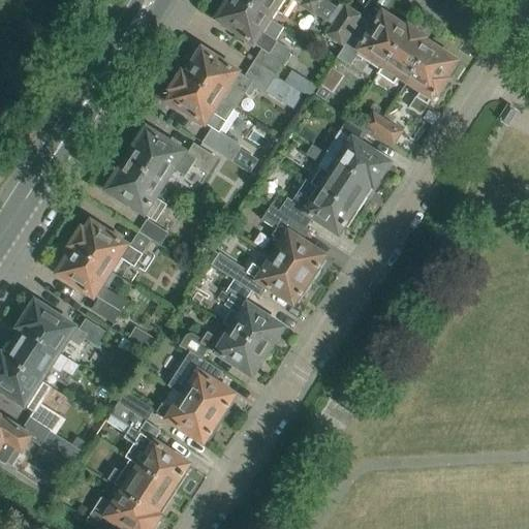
[(284,28),(272,20),(242,0),(225,0),(223,5),(224,9),(217,21),(262,50),(254,63),(275,76),(282,65),(284,66),(291,55),(290,53),(291,51),(278,42),(279,41),(276,39),(284,28)]
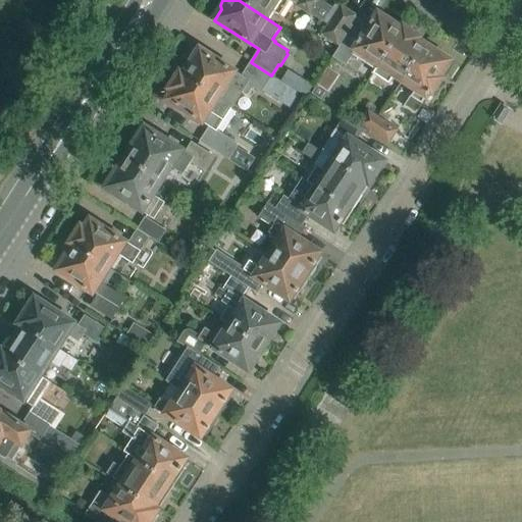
[(290,0),(239,0),(268,19),(273,12),(279,16),(290,0)]
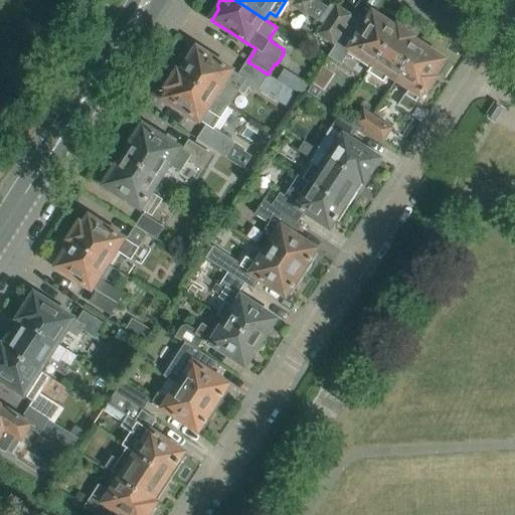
[(286,0),(292,4),(292,5),(305,14),(306,12),(314,0),(313,0),(286,0)]
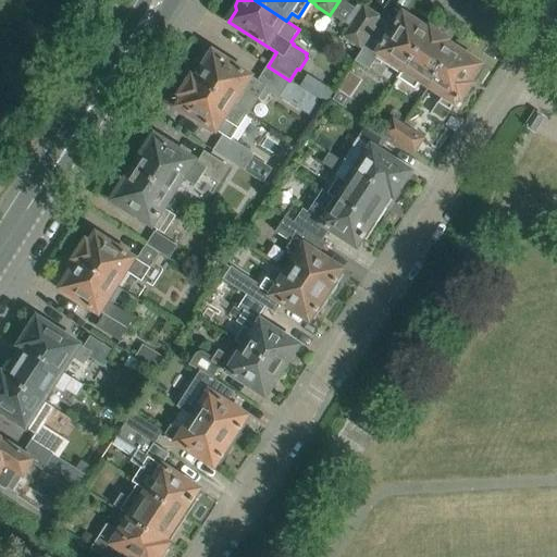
[(364,36),(378,16),(364,8),(353,27),(364,36)]
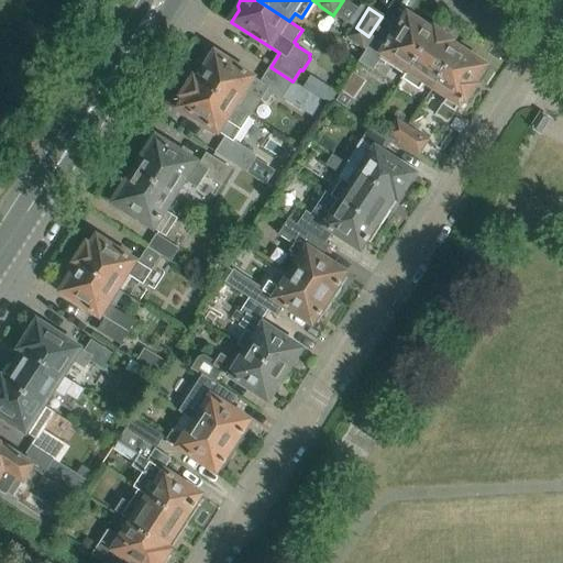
[(408,72),(433,33),(422,26),(421,21),(415,17),(410,19),(406,15),(400,24),(389,17),(387,20),(382,30),(368,50),(367,48),(360,63),(373,70),(383,55),(407,72),(408,72)]
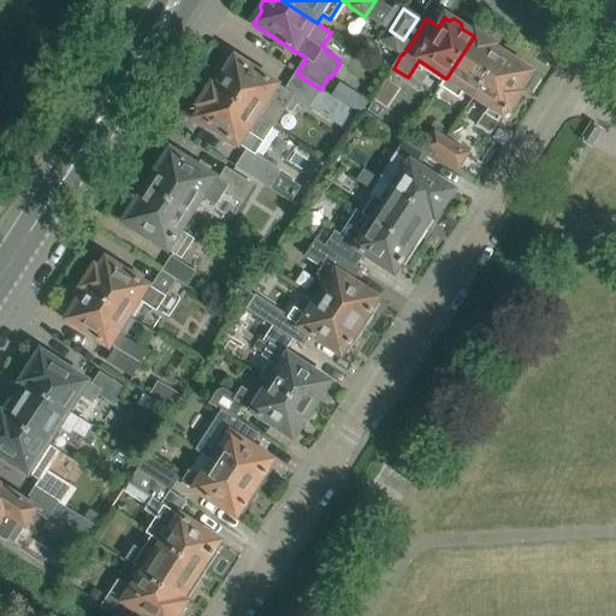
[(390,30),(383,41),(402,53),(403,54),(418,33),(412,29),(403,40),(390,30)]
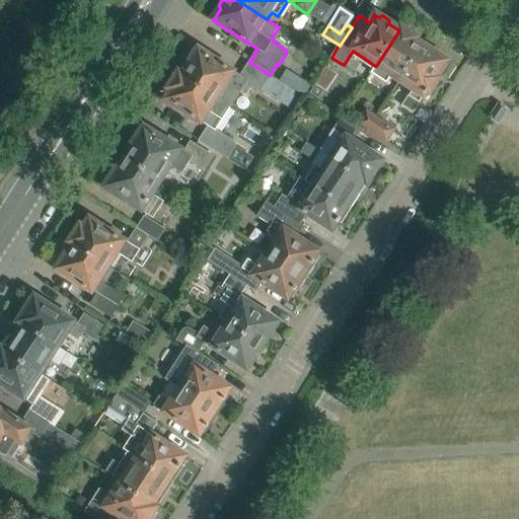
[(399,80),(423,46),(416,41),(417,39),(414,35),(413,32),(406,28),(403,29),(400,27),(399,30),(376,66),(375,66),(371,72),(386,83),(392,75),(399,80)]
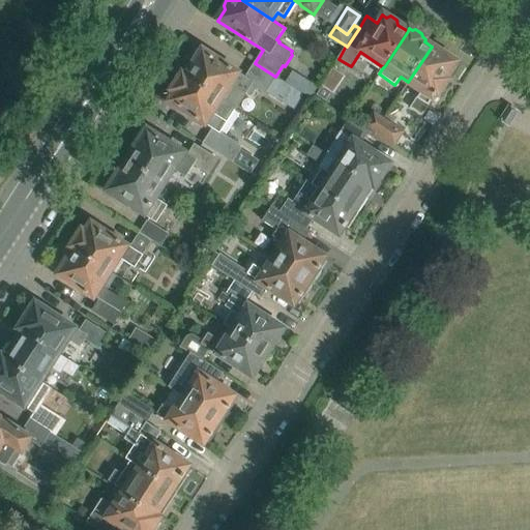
[(435,49),(432,47),(408,82),(422,91),(418,97),(417,96),(409,110),(421,117),(435,96),(436,97),(438,95),(439,95),(451,76),(454,78),(462,66),(445,56),(445,52),(438,48),(435,49)]
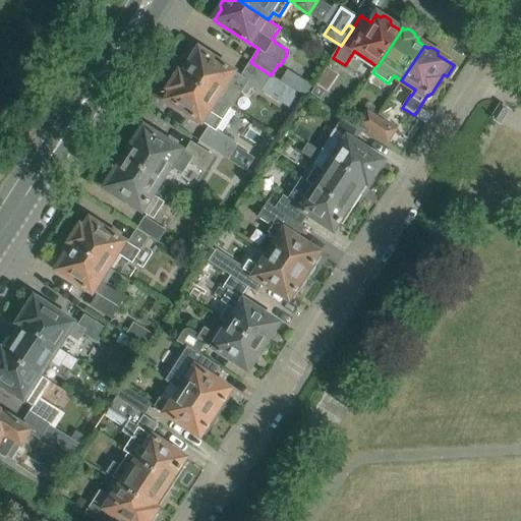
[(192,49),(188,54),(188,58),(178,73),(230,108),(231,106),(233,107),(242,93),(246,95),(251,87),(261,92),(271,75),(250,62),(240,77),(195,48),(192,49)]
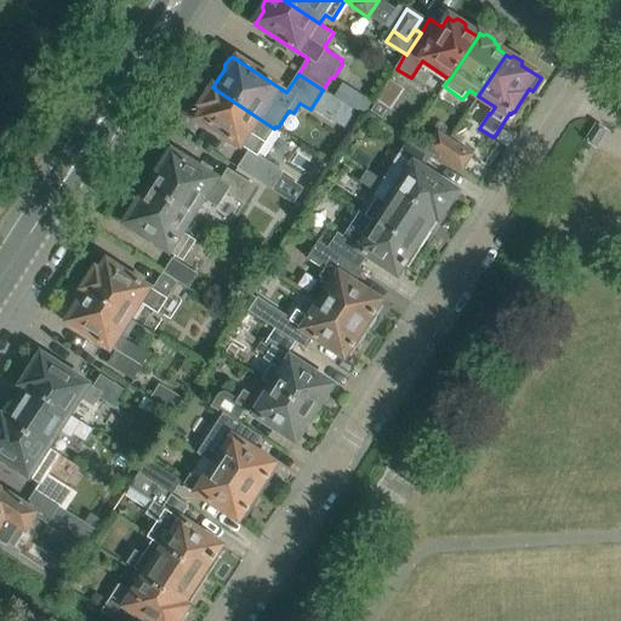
[(274,129),(212,87),(211,90),(206,91),(201,98),(203,103),(200,106),(204,108),(198,119),(248,152),(238,167),(272,189),(281,177),(281,175),(283,172),(281,170),(280,169),(258,154),(274,129)]
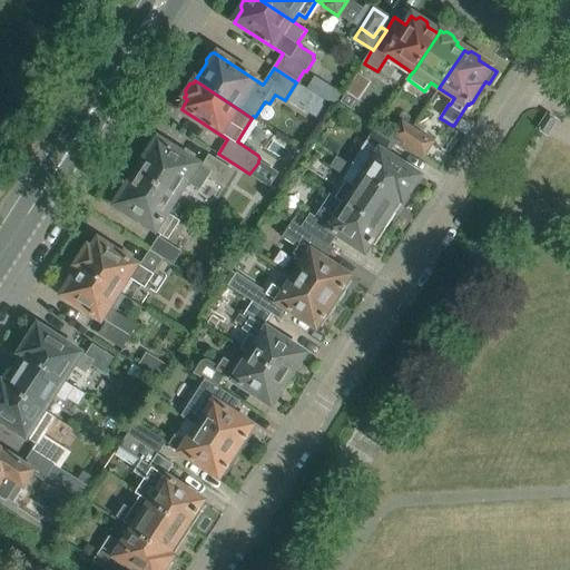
[(356,102),(346,96),(341,106),(350,111),(356,102)]
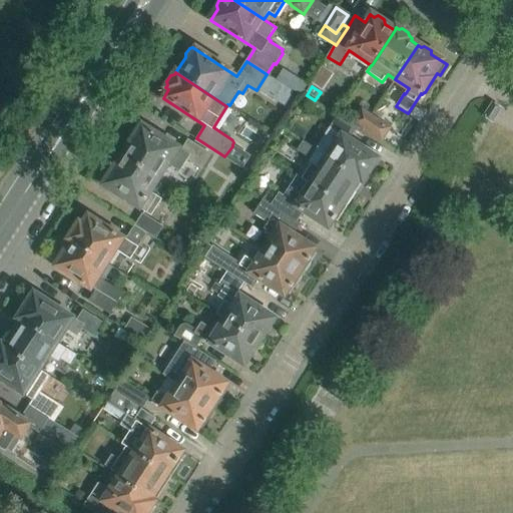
[(492,122),(501,109),(492,103),(484,116),(492,122)]
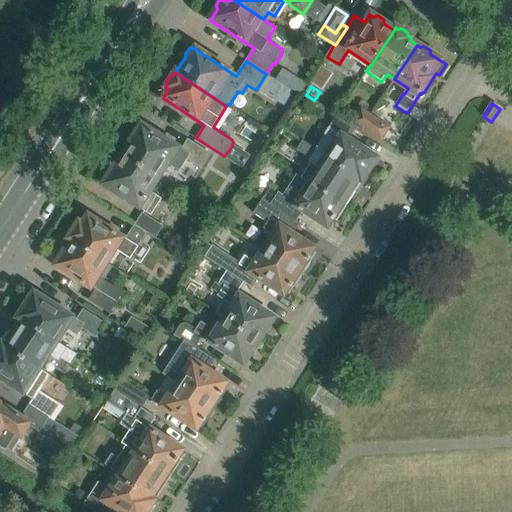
[(361,128),(369,116),(361,110),(351,124),(360,130),(361,128)]
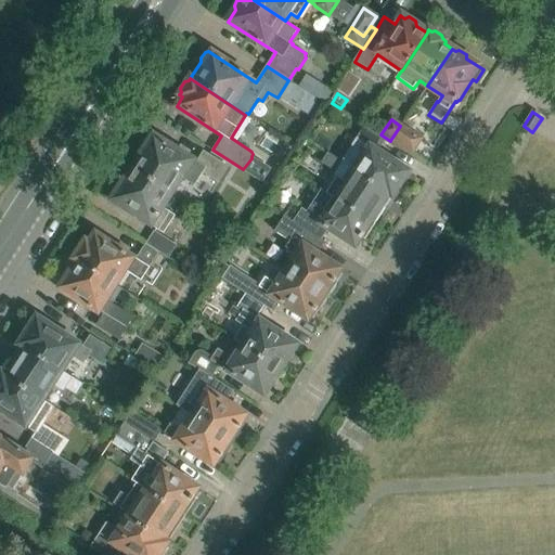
[(378,153),(385,141),(390,145),(394,140),(391,139),(390,141),(381,134),(364,125),(341,160),(340,162),(394,196),(394,195),(398,194),(402,186),(401,183),(409,172),(378,153)]
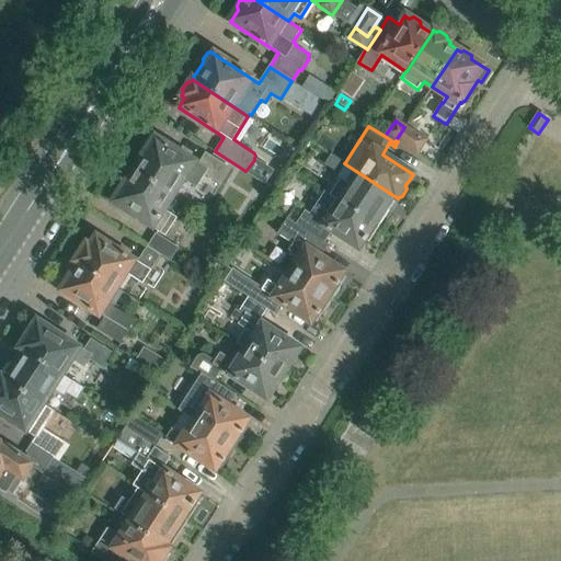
[(426,141),(404,127),(396,140),(398,141),(418,155),(426,141)]
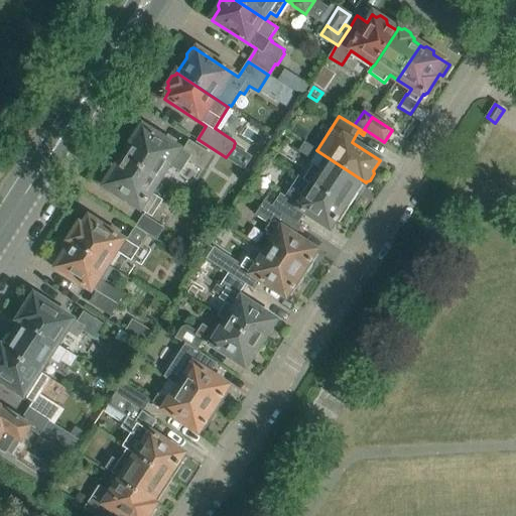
[(142,127),(133,141),(130,139),(120,154),(159,179),(168,165),(181,172),(189,160),(204,169),(212,154),(188,140),(181,152),(142,127)]
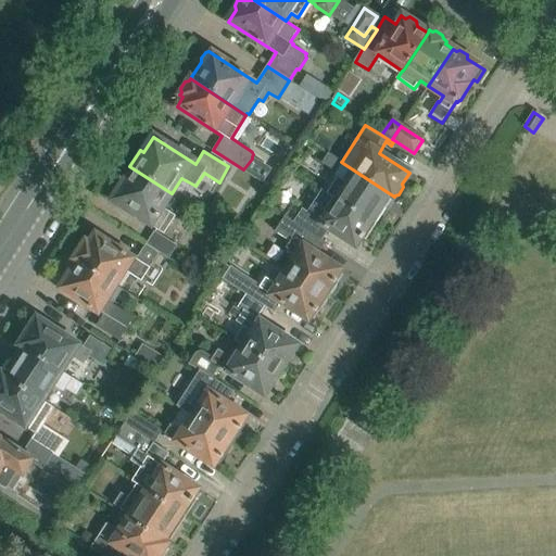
[(341,162),(342,161),(329,152),(321,163),(337,172),(335,175),(337,176),(326,193),(335,199),(376,225),(394,197),(341,162)]
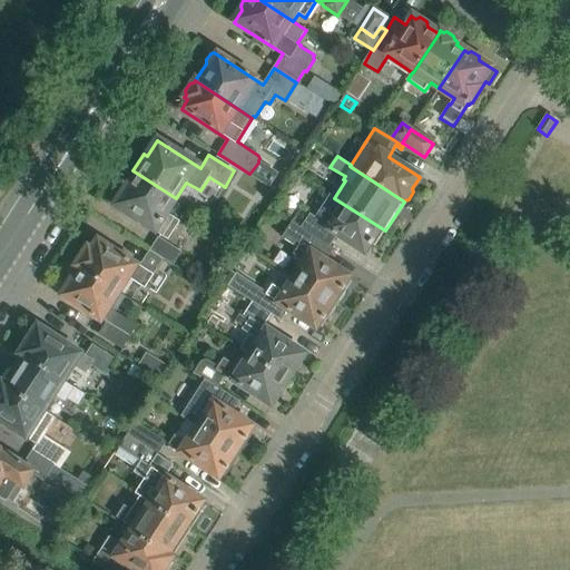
[(176,198),(133,170),(123,188),(126,190),(116,205),(168,238),(180,222),(167,213),(176,198)]
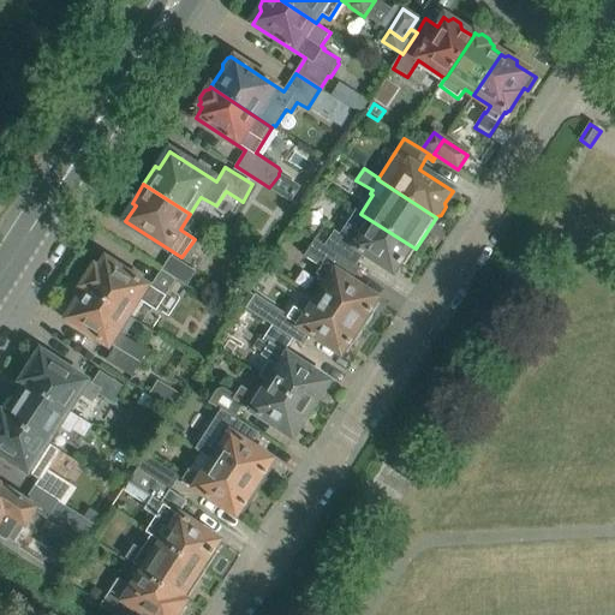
[(370,220),(363,232),(347,222),(338,237),(394,273),(399,264),(401,266),(402,264),(405,266),(416,249),(370,220)]
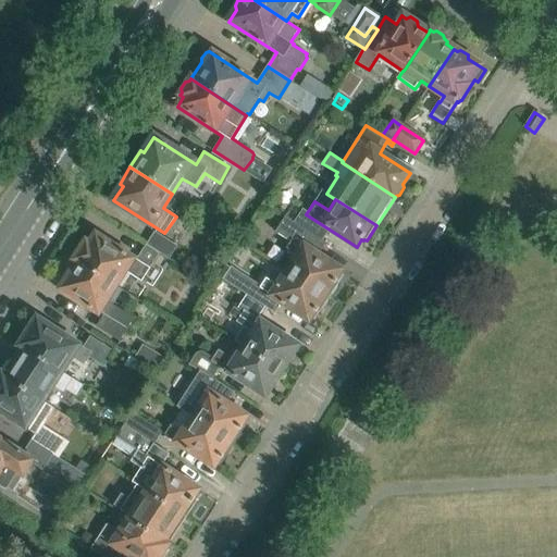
[(276,233),(291,242),(286,248),(298,255),(287,271),(329,298),(331,295),(335,294),(339,287),(337,286),(338,284),(336,283),(337,282),(335,280),(342,271),(319,256),(326,244),(287,218),(276,233)]
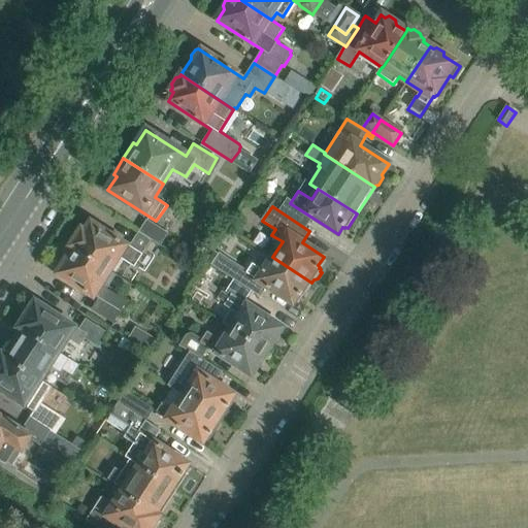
[(146,219),(138,233),(152,241),(152,240),(161,246),(168,233),(146,219)]
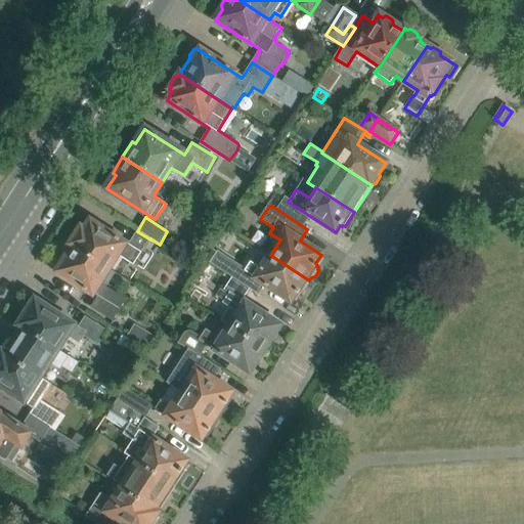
[(143,250),(150,239),(137,231),(128,246),(90,222),(85,230),(81,228),(80,231),(75,232),(71,238),(72,243),(71,244),(108,269),(110,268),(121,275),(130,262),(133,264),(142,250),(143,250)]
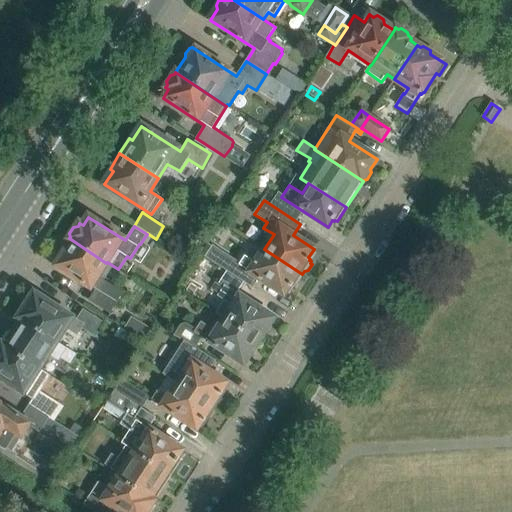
[(106,263),(69,238),(59,254),(55,255),(52,260),(53,264),(97,292),(90,302),(108,313),(122,291),(113,285),(114,285),(98,275),(106,263)]
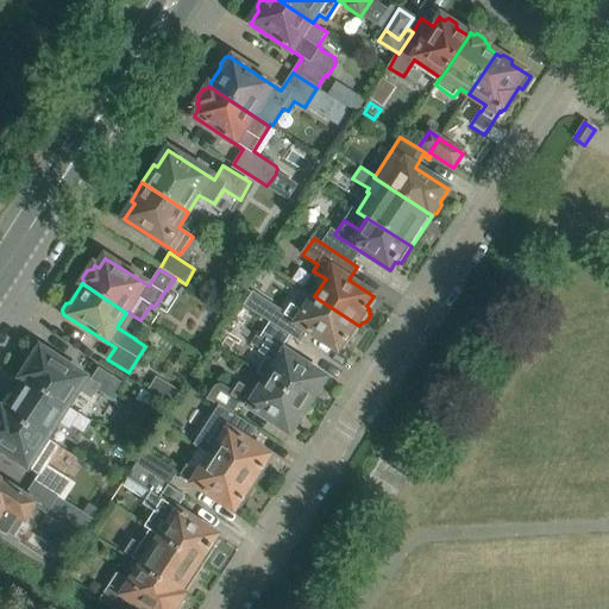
[(252,295),(244,307),(269,324),(290,337),(293,338),(301,326),(338,350),(344,340),(346,343),(347,340),(350,343),(351,340),(355,339),(360,331),(359,327),(359,326),(314,296),(303,312),(292,303),(284,314),(277,309),(252,295)]
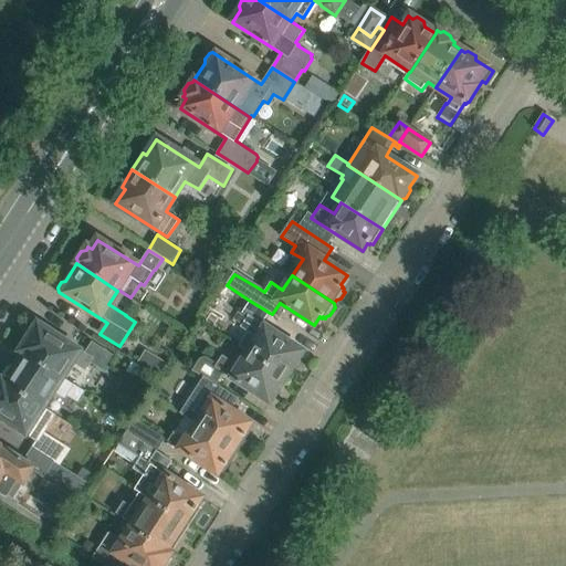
[(262,325),(270,313),(250,301),(242,313),(248,315),(240,326),(248,331),(239,346),(248,353),(286,377),(289,374),(293,373),(297,367),(296,363),(303,352),(262,325)]
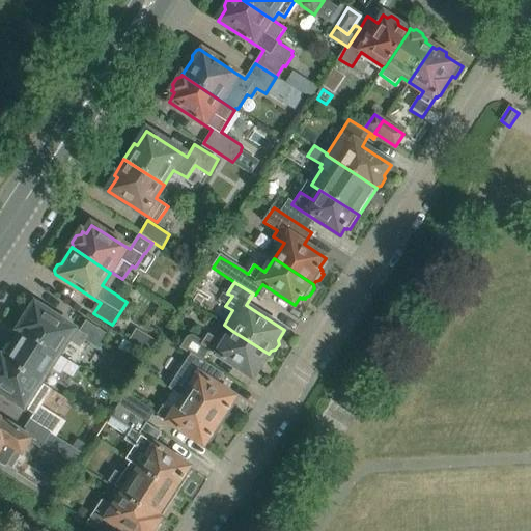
[(202,318),(215,318),(215,303),(202,303),(202,318)]
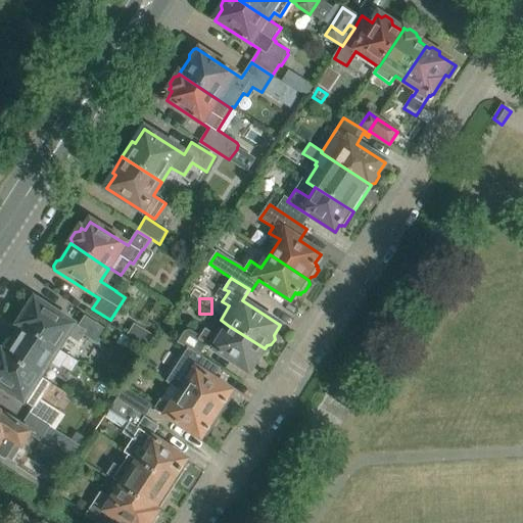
[(20,323),(18,325),(57,349),(58,348),(66,335),(79,343),(84,335),(95,342),(104,328),(85,316),(77,327),(35,300),(28,312),(25,312),(19,320),(20,323)]
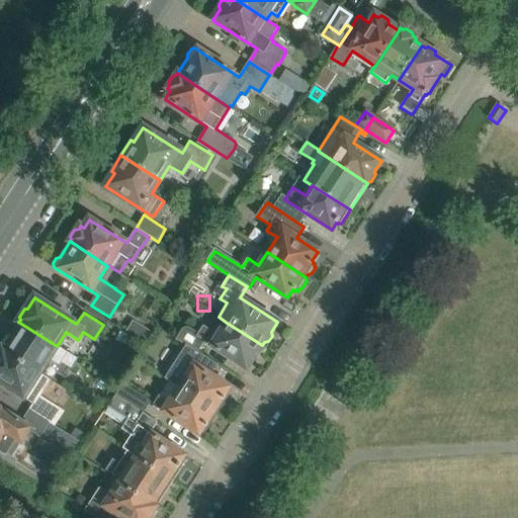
[(134,321),(124,334),(146,348),(155,334),(134,321)]
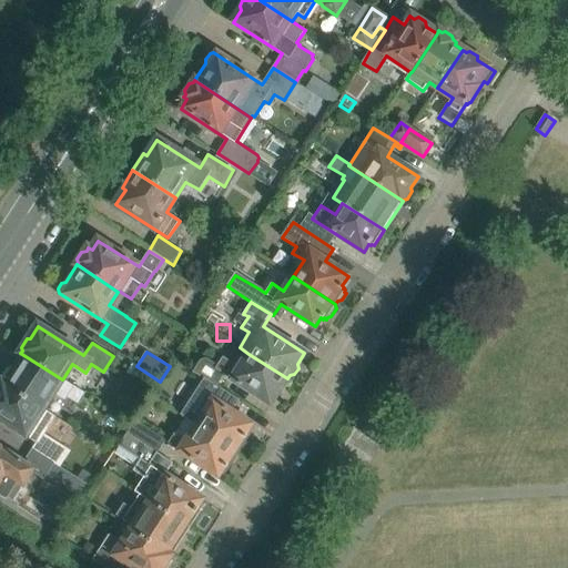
[(62,379),(20,353),(10,369),(9,368),(7,369),(2,377),(2,381),(1,383),(43,409),(54,392),(66,397),(66,396),(78,404),(85,392),(72,383),(71,384),(63,378),(62,379)]
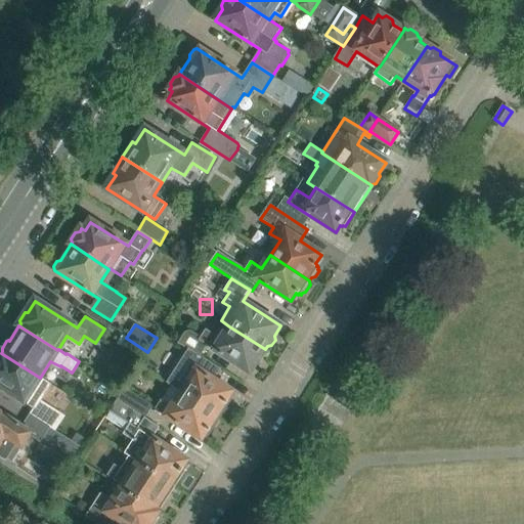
[(265,349),(229,326),(221,338),(206,329),(201,337),(190,330),(185,332),(178,342),(189,349),(200,356),(207,345),(250,374),(256,363),(260,362),(264,357),(263,353),(265,349)]
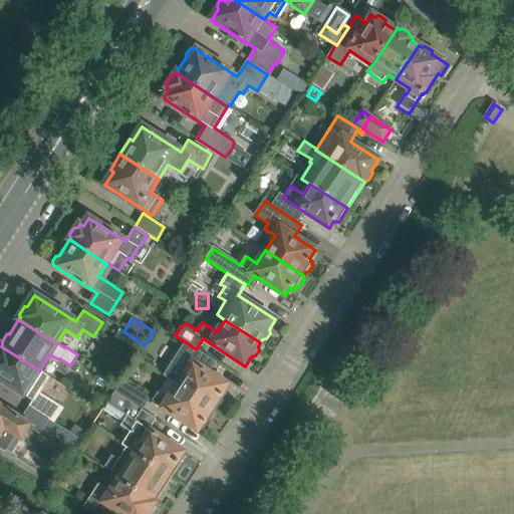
[(186,342),(165,376),(216,411),(218,408),(221,407),(224,403),(224,400),(225,398),(223,397),(224,396),(222,394),(227,384),(209,372),(216,361),(196,349),(186,342)]
